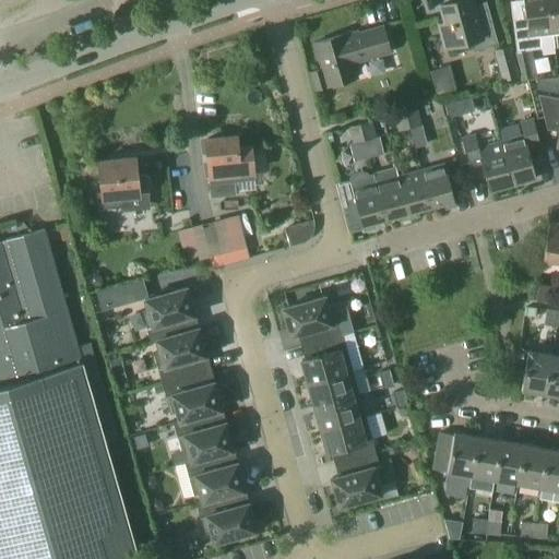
[(445,49),(451,47),(452,52),(472,47),(473,52),(498,45),(489,12),(476,15),(472,0),(460,0),(439,6),(444,24),(439,25),(445,49)]
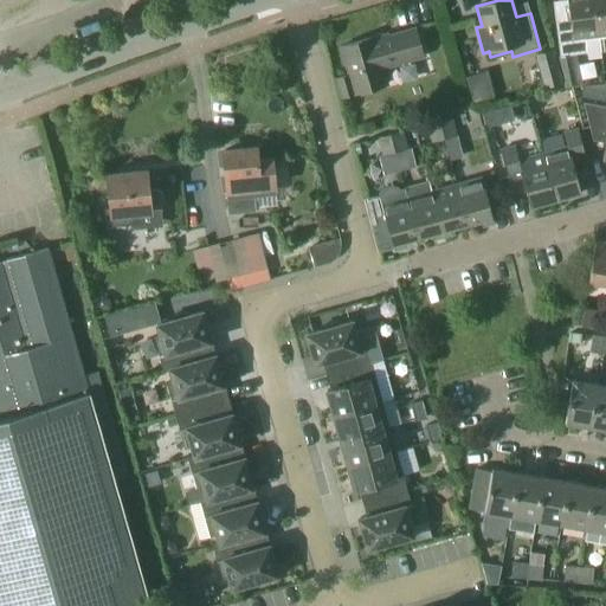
[(599,36),(593,0),(567,0),(571,24),(556,26),(559,57),(588,53),(586,38),(599,36)]
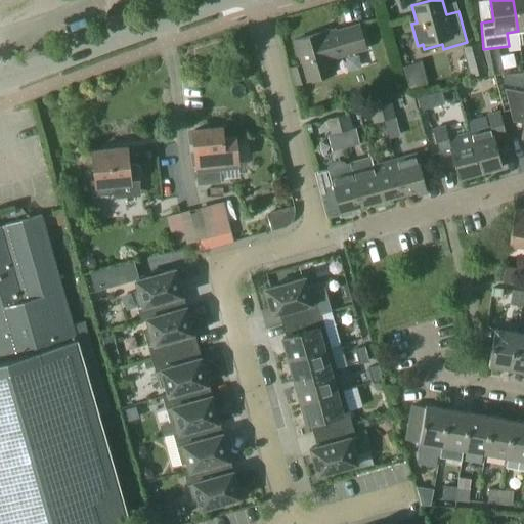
[(523,0),(513,0),(518,31),(523,30),(523,0)]
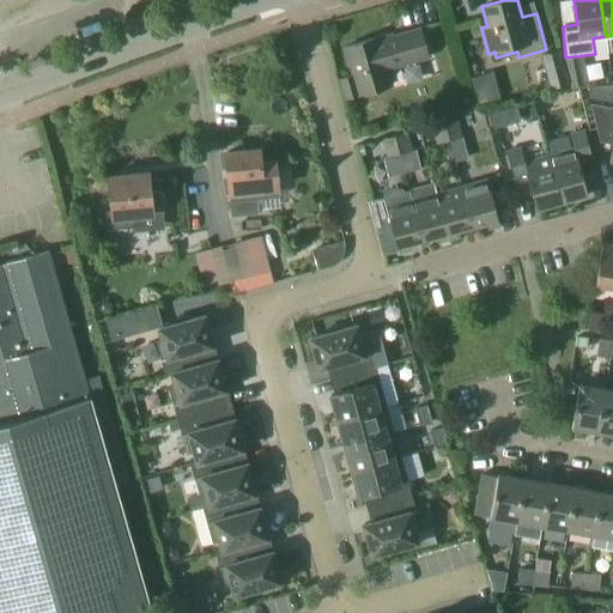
[(345,49),(352,76),(340,79),(345,98),(392,84),(388,71),(429,59),(420,29),(380,41),(380,38),(345,49)]
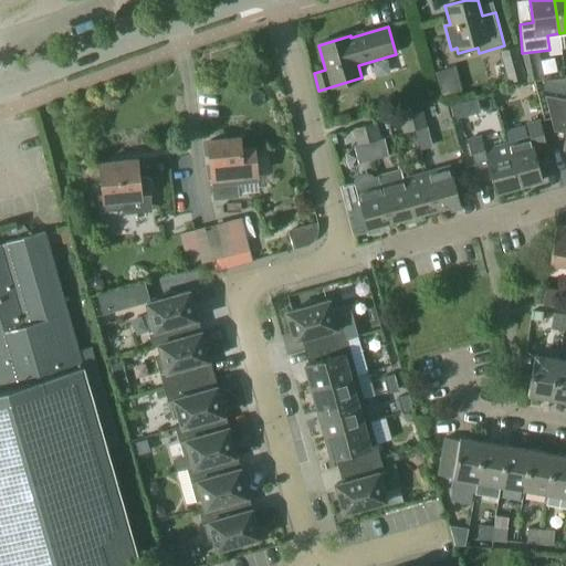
[(516,44),(499,50),(507,82),(526,77),(516,44)]
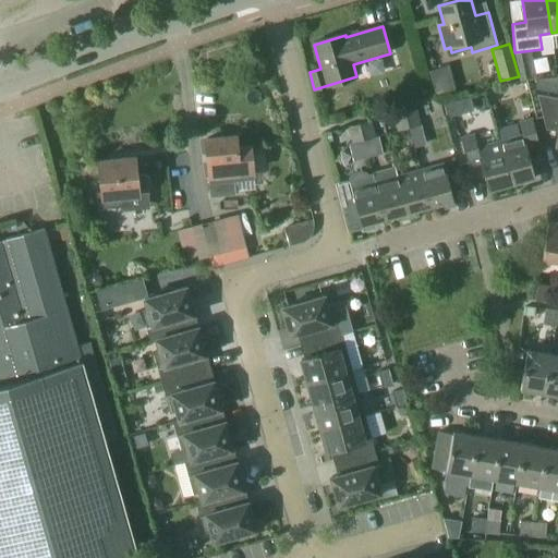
[(484,92),(443,101),(446,114),(487,105),(484,92)]
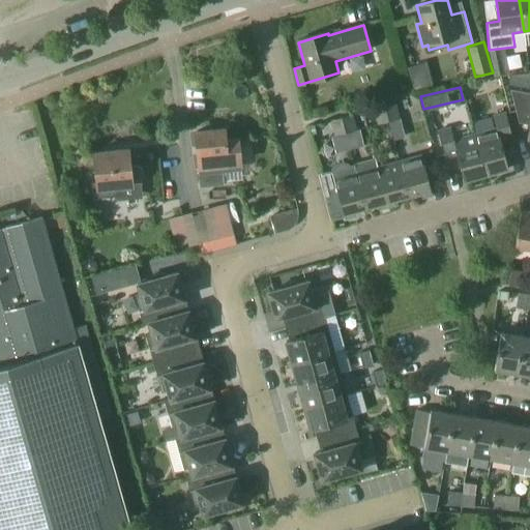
[(529,92),(509,89),(518,122),(529,123),(527,137),(529,137),(529,92)]
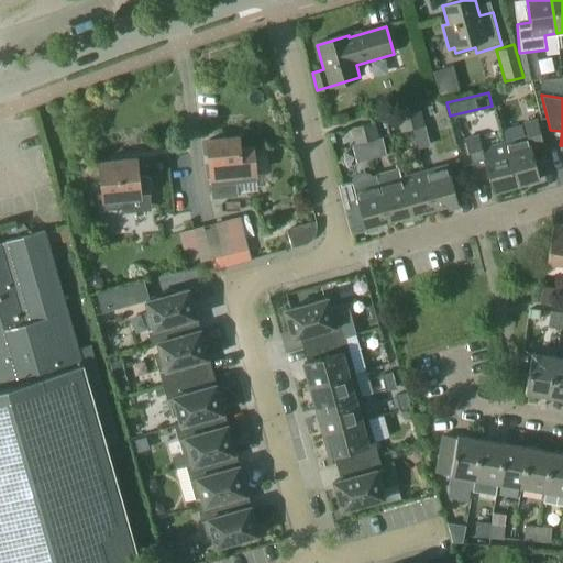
[(420,109),(409,112),(414,129),(424,125),(420,109)]
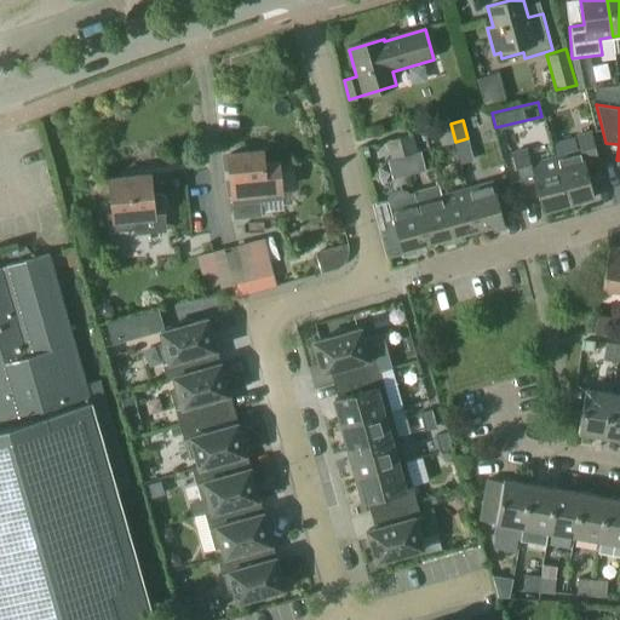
[(451,124),(436,127),(441,145),(455,142),(451,124)]
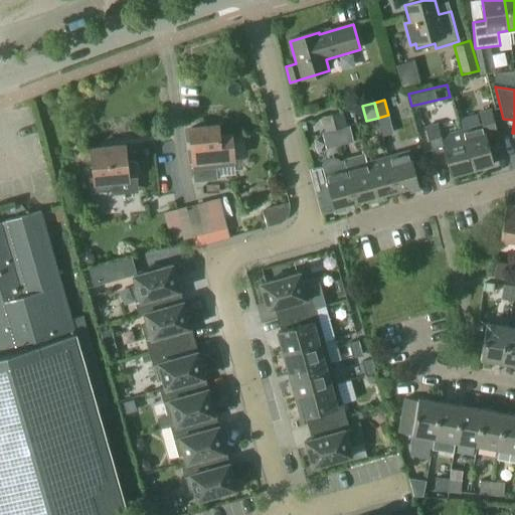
[(483,134),(495,131),(489,109),(479,112),(481,123),(461,128),(470,168),(491,163),(483,134)]
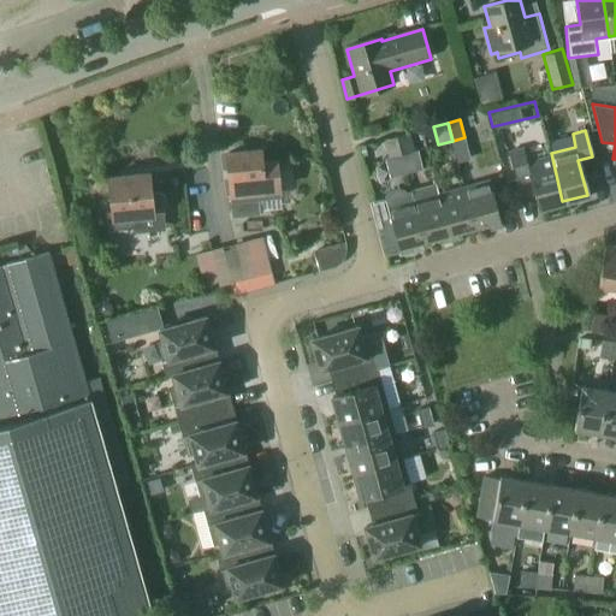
[(409,132),(396,136),(401,154),(414,150),(409,132)]
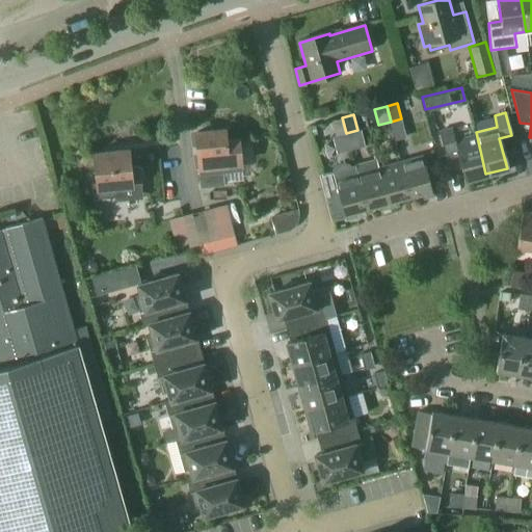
[(342,117),(331,121),(336,136),(346,133),(342,117)]
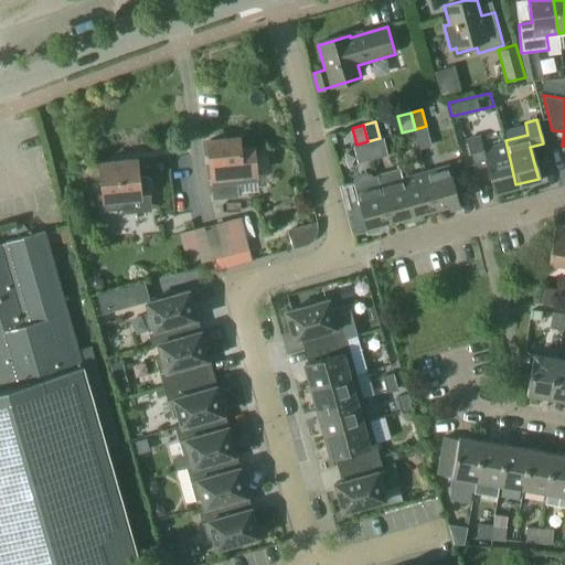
[(484,158),(491,188),(492,190),(515,184),(505,140),(482,146),(479,135),(466,137),(472,161),(484,158)]
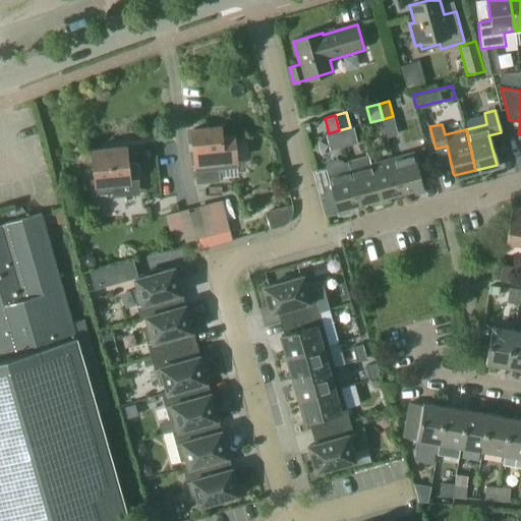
[(234,136),(223,137),(222,126),(193,128),(197,168),(221,166),(221,162),(237,161),(235,141),(234,136)]
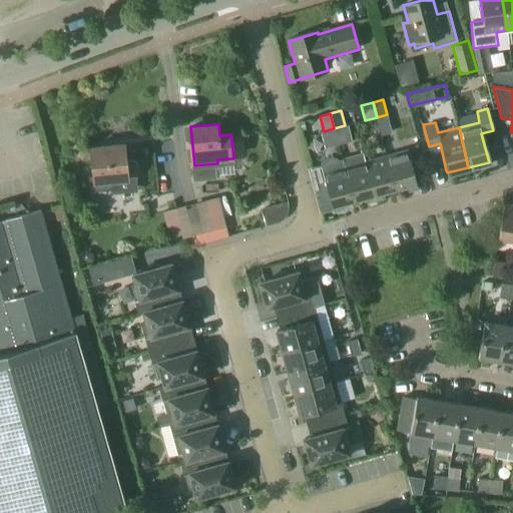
[(134,160),(126,161),(124,144),(91,147),(94,175),(87,176),(88,192),(112,189),(111,180),(128,178),(135,177),(139,172),(138,163),(134,160)]
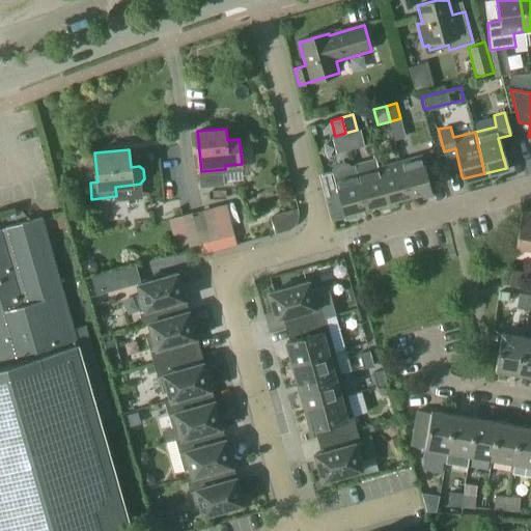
[(421,156),(400,161),(409,195),(420,192),(421,198),(431,195),(421,156)]
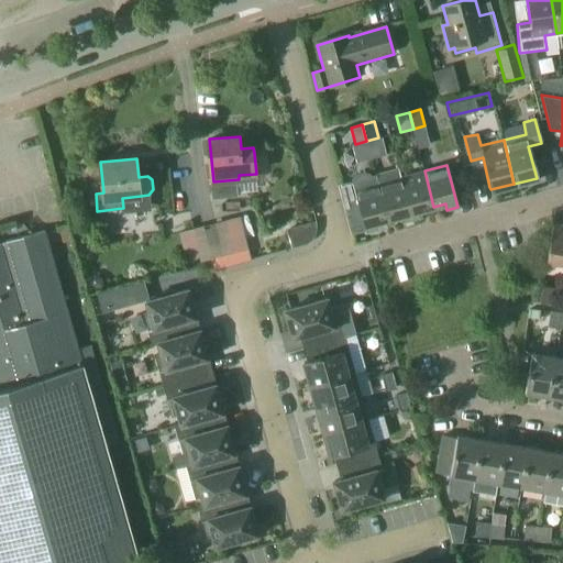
[(424,170),(401,177),(411,219),(421,216),(420,210),(433,207),(424,170)]
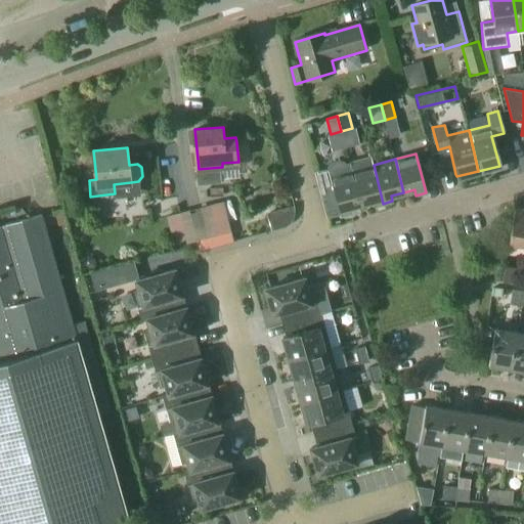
[(360,203),(351,170),(349,163),(346,164),(344,161),(340,160),(331,163),(328,166),(328,169),(322,170),(325,182),(332,181),(341,214),(349,212),(347,206),(360,203)]
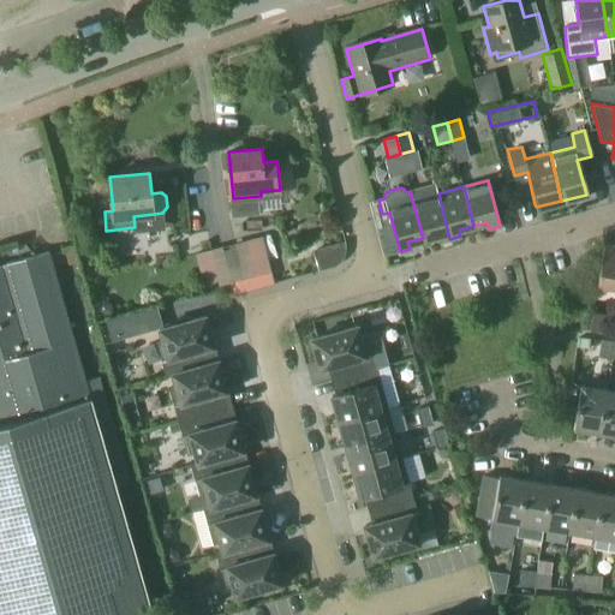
[(412,199),(423,238),(436,234),(439,242),(449,239),(439,193),(412,199)]
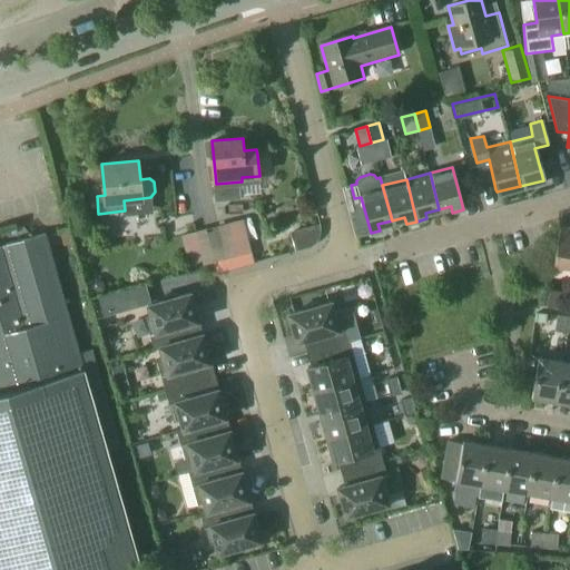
[(231,245),(241,242),(235,220),(225,223),(231,245)]
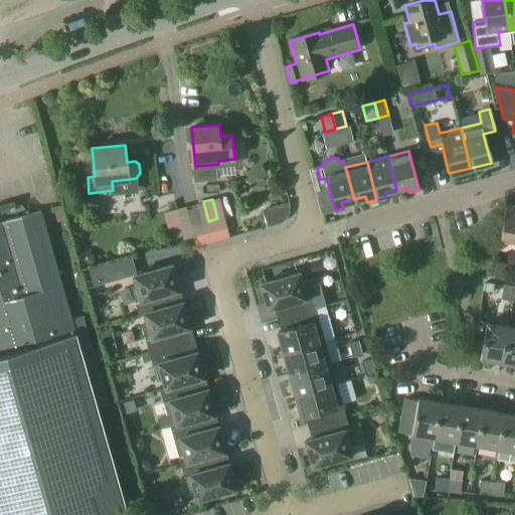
[(288,204),(285,205),(262,211),(266,223),(266,225),(267,227),(281,223),(283,222),(284,221),(285,220),(286,219),(287,218),(287,217),(288,215),(289,214),(289,213),(289,211),(290,210),(290,208),(290,207),(290,206),(289,204),(289,203),(288,204)]
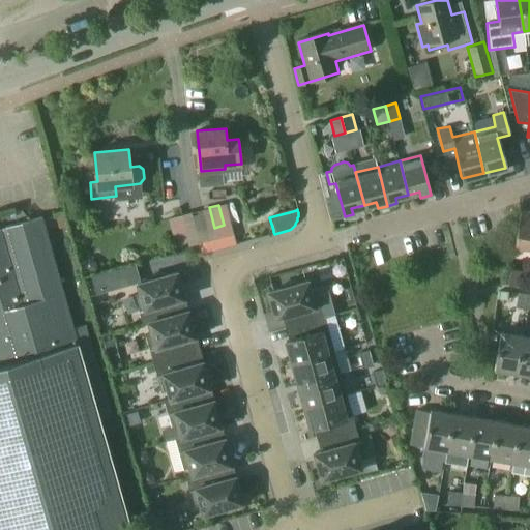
[(514,246),(529,249),(529,211),(521,210),(514,246)]
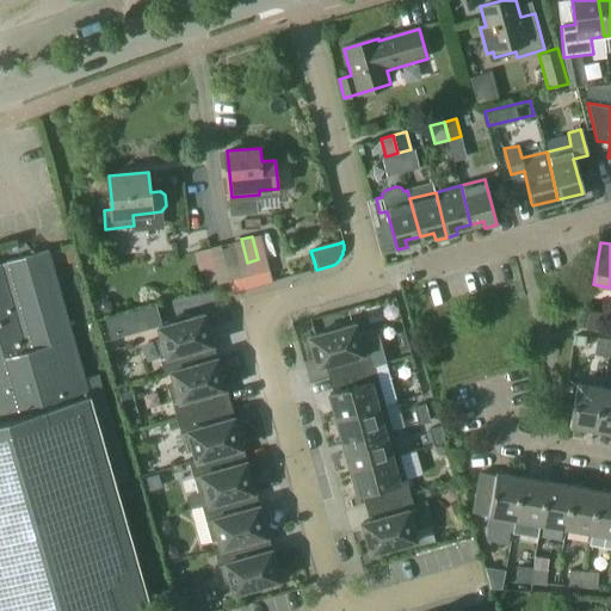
[(211,247),(201,250),(207,273),(217,270),(211,247)]
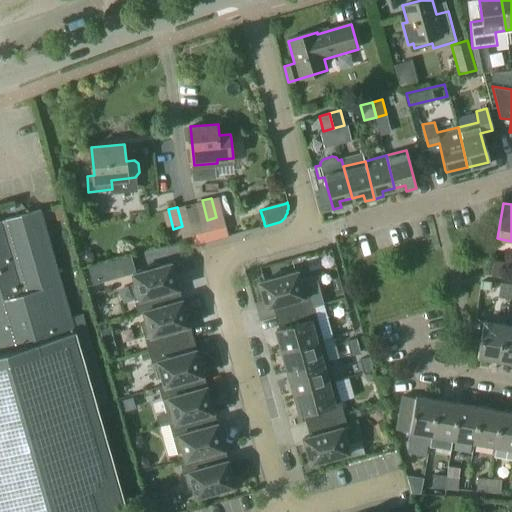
[(0,511),(126,511),(95,405),(108,402),(82,313),(70,317),(39,211),(0,222),(0,511)]
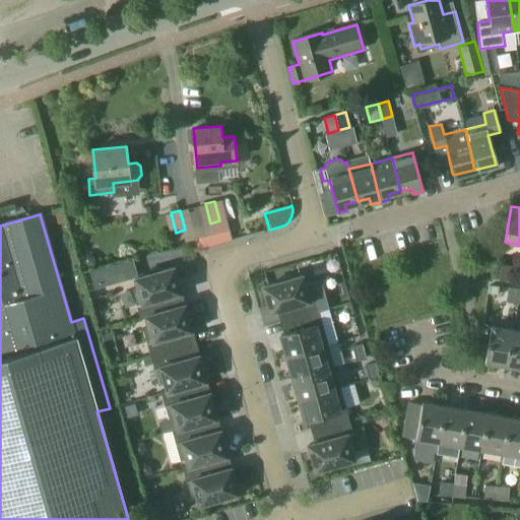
[(86,273),(91,288),(136,276),(132,260),(86,273)]
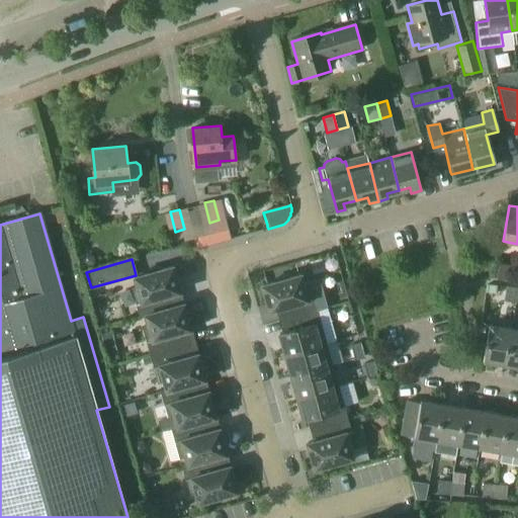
[(499,262),(497,277),(508,280),(511,264),(499,262)]
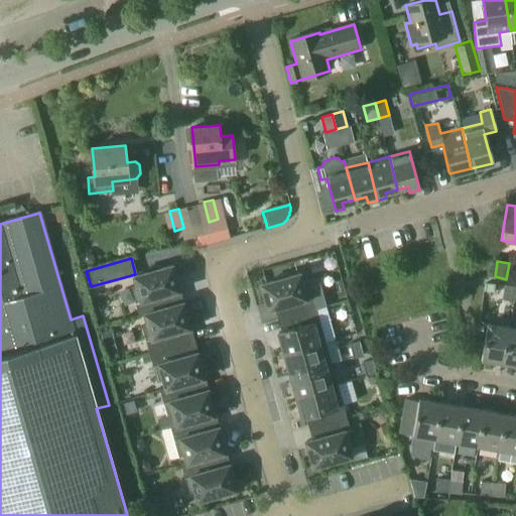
[(132,288),(136,302),(140,314),(178,303),(175,292),(179,291),(172,266),(159,269),(158,267),(146,270),(147,273),(134,276),(137,286),(132,288)]
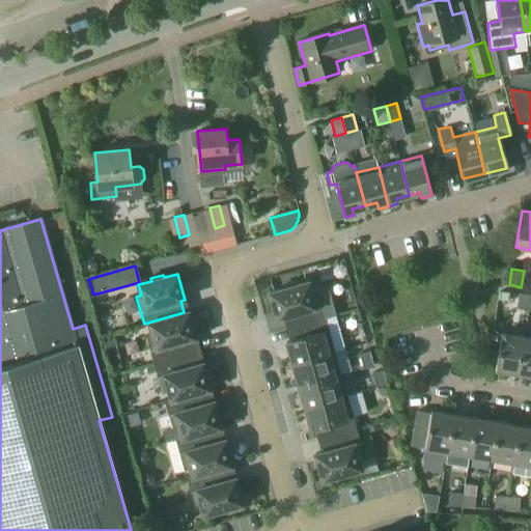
[(284,316),(287,328),(287,329),(324,318),(315,290),(311,291),(308,281),(269,292),(276,318),(284,316)]
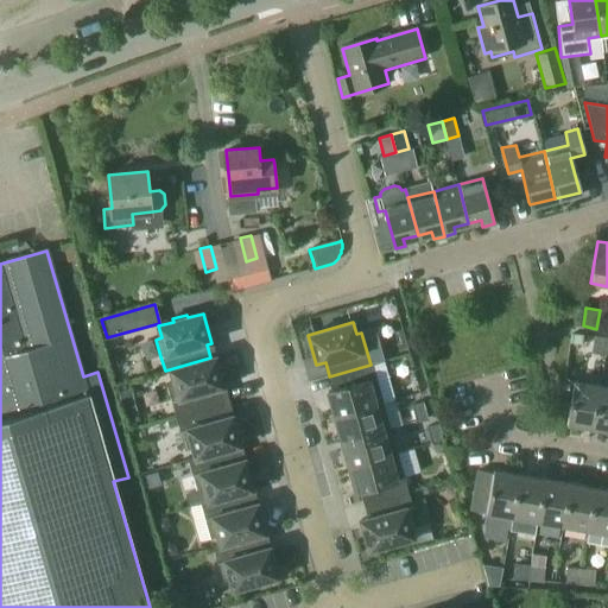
[(570,334),(569,353),(581,355),(584,336),(570,334)]
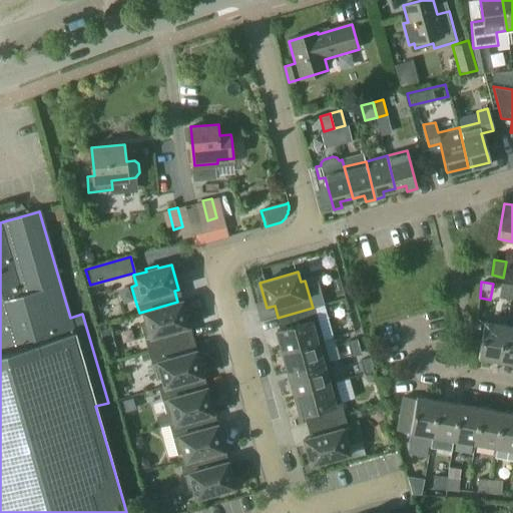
[(499,297),(511,299),(512,285),(502,283),(499,297)]
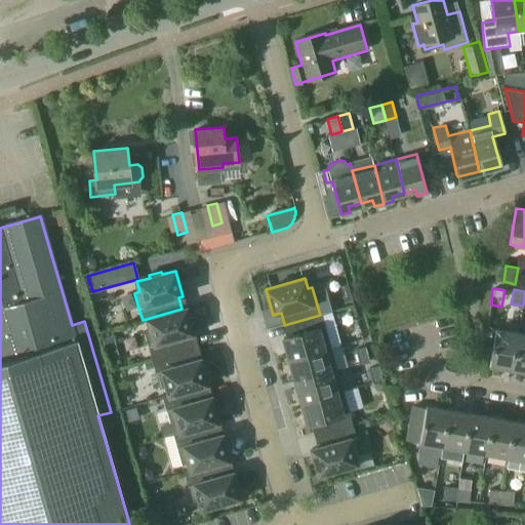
[(143,322),(147,321),(150,329),(146,331),(153,358),(192,348),(189,335),(193,334),(186,308),(182,310),(182,309),(143,320),(143,322)]
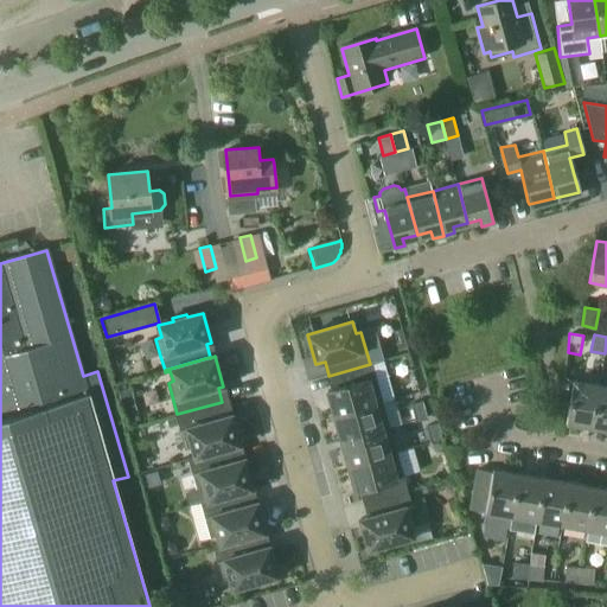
[(327,390),(332,406),(334,416),(381,403),(370,364),(328,376),(333,389),(327,390)]
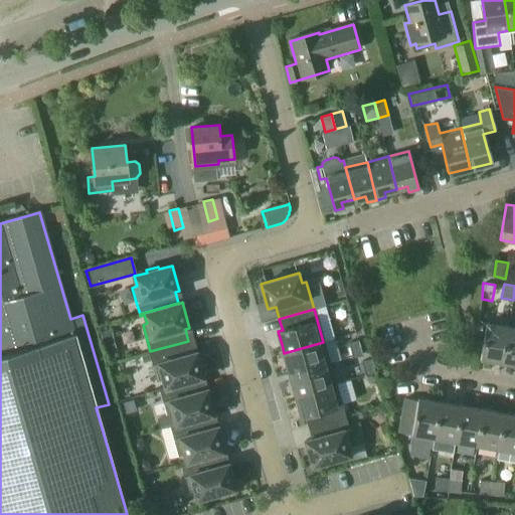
[(481,358),(502,362),(508,326),(487,323),(481,358)]
